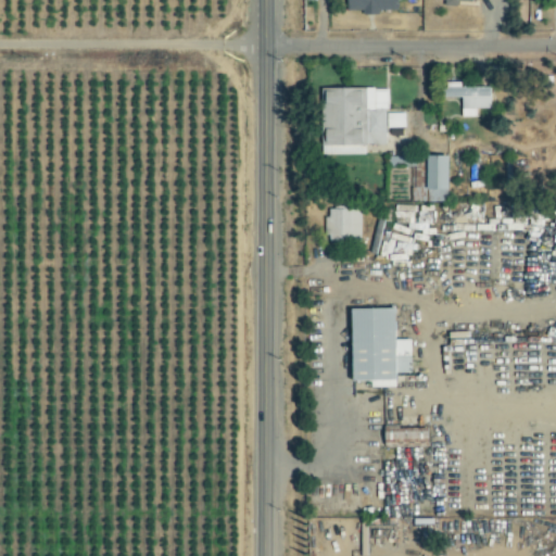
[(349,0),(350,10),(364,10),(364,14),(381,14),(381,10),(401,10),(400,0),(349,0)]
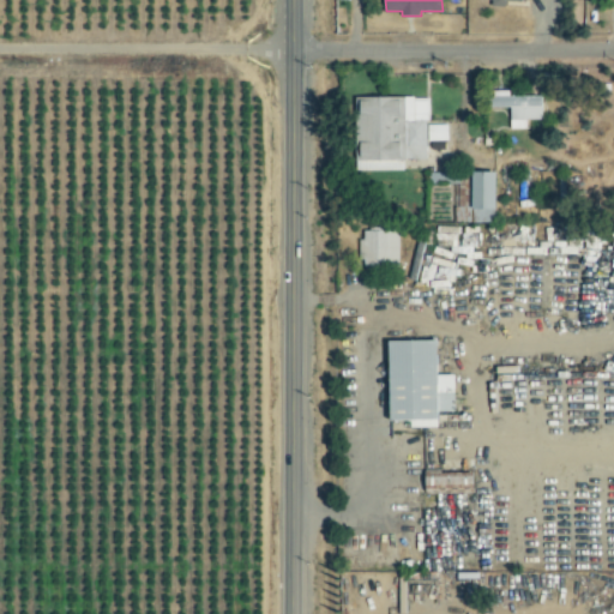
[(511,95),(511,90),(497,90),(497,107),(511,108),(510,128),(528,130),(528,119),(543,120),(545,96),(511,95)]
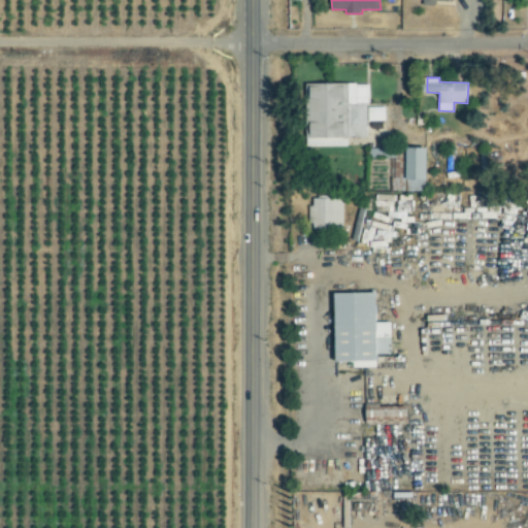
[(368,137),(368,121),(387,121),(387,107),(370,107),(370,83),(307,84),(308,138),(368,137)]
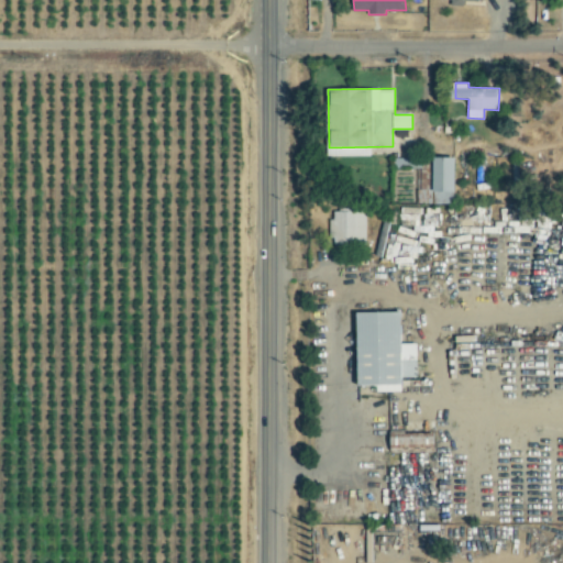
[(434,203),(456,203),(457,157),(435,156),(434,203)]
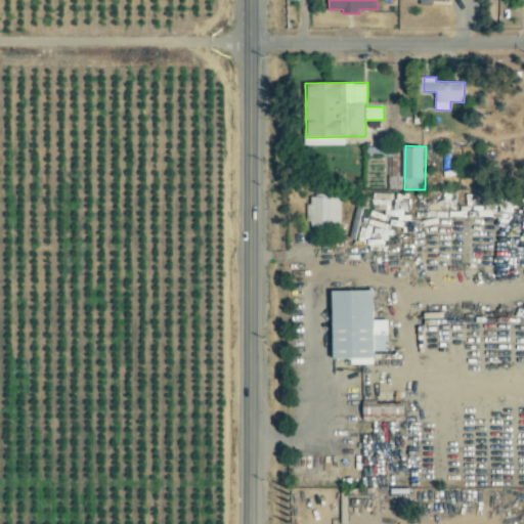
[(394,147),(365,147),(365,157),(394,157),(394,147)]
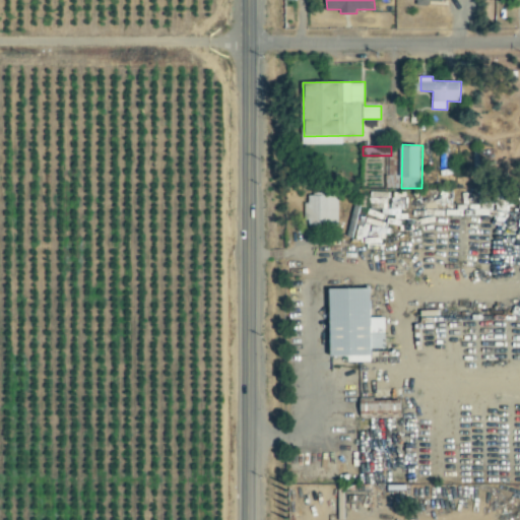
[(338,195),(310,195),(310,203),(306,203),(306,225),(338,224),(338,195)]
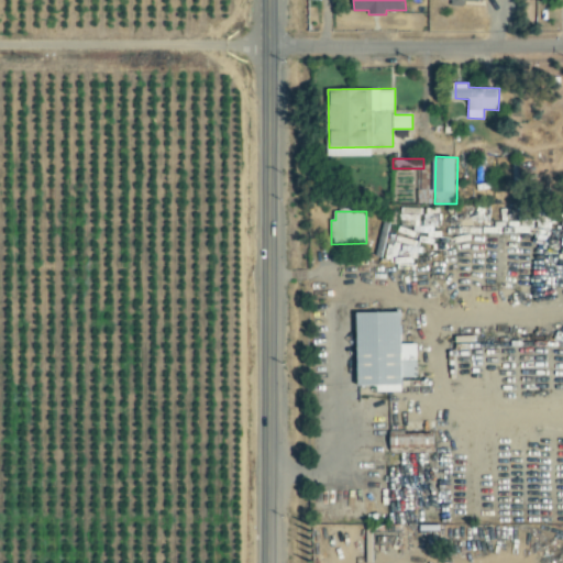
[(405,312),(361,312),(361,386),(377,386),(377,392),(405,392),(405,377),(420,377),(420,343),(405,343),(405,312)]
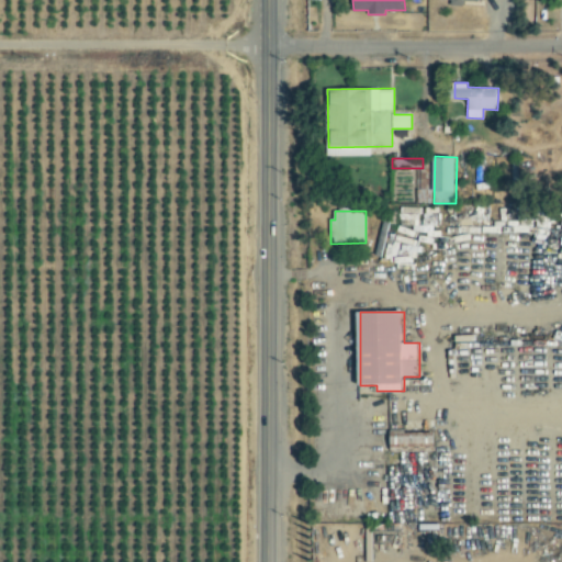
[(436,431),(391,431),(391,451),(436,452),(436,431)]
